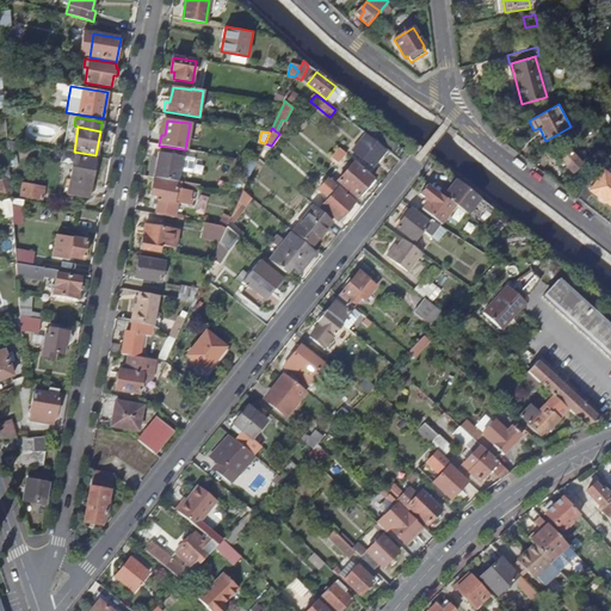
[(386,150),(365,134),(352,152),(371,167),(386,150)]
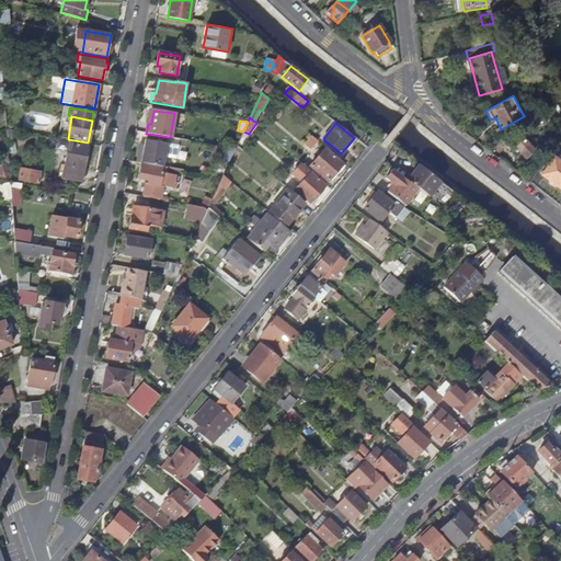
[(18,132),(6,129),(7,138),(15,140),(18,132)]
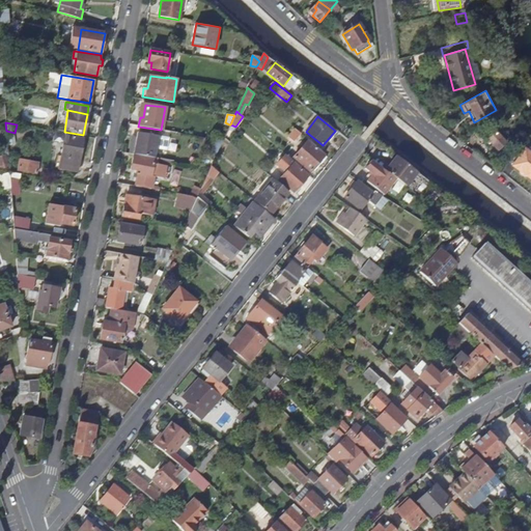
[(160,130),(139,127),(138,133),(159,136),(160,130)]
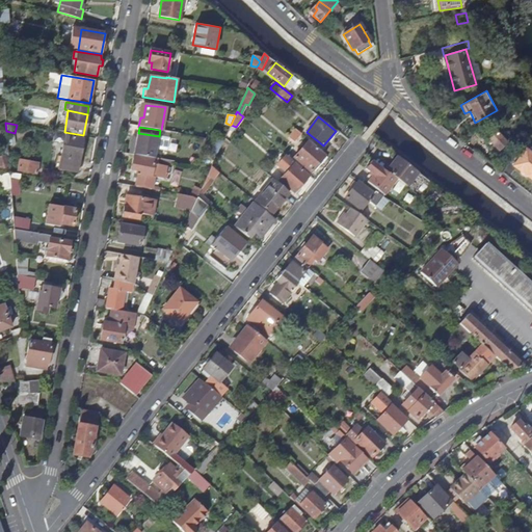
[(347,140),(352,134),(343,127),(339,133),(347,140)]
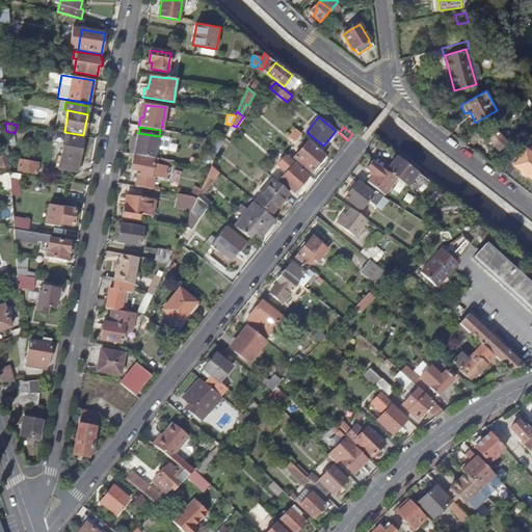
[(491,128),(484,134),(485,136),(499,151),(511,138),(507,134),(503,138),(491,128)]
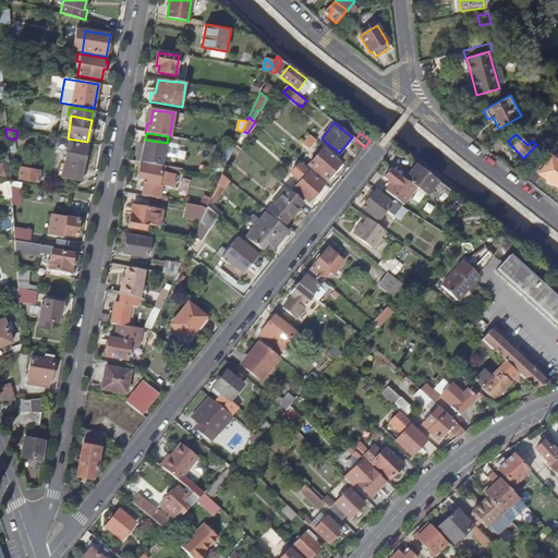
[(505,138),(493,147),(498,153),(509,143),(508,141),(505,138)]
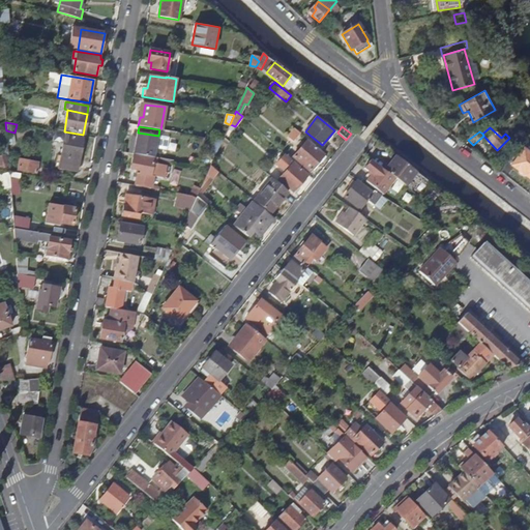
[(157,158),(174,162),(174,156),(155,152),(158,136),(138,133),(137,133),(136,140),(133,139),(129,153),(134,154),(157,158)]
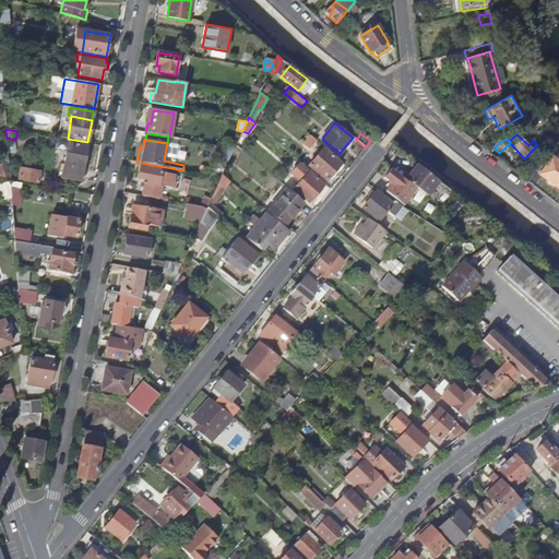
[(62,177),(81,180),(87,146),(68,143),(62,177)]
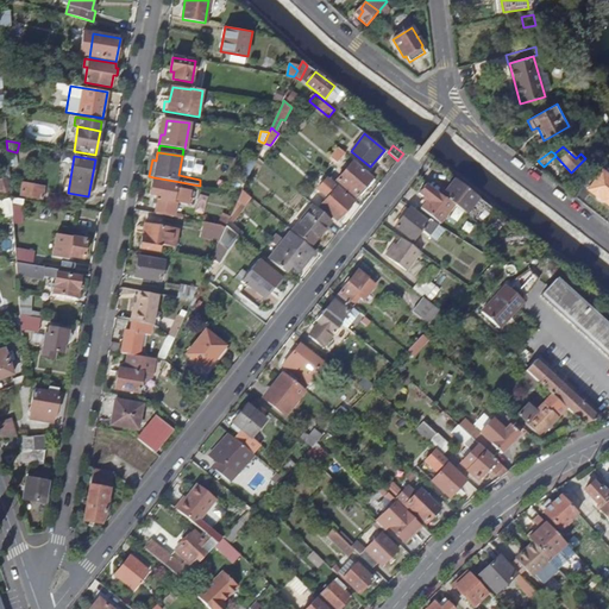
[(256,162),(249,161),(243,175),(249,177),(256,162)]
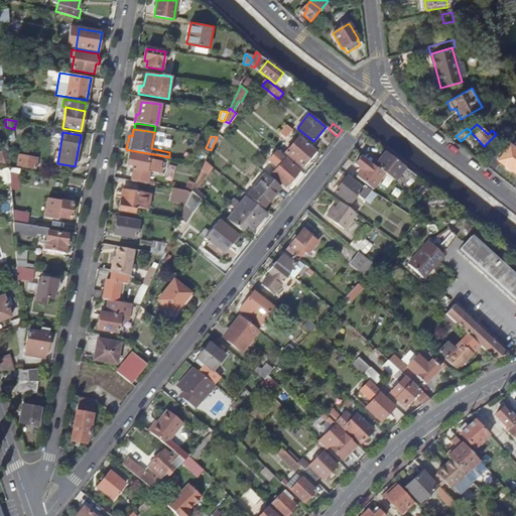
[(284,152),(300,166),(307,158),(310,160),(316,153),(297,137),(284,152)]
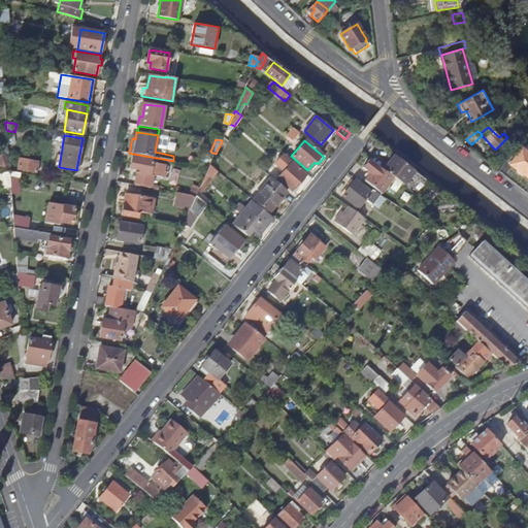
[(517,145),(505,161),(510,165),(522,149),(517,145)]
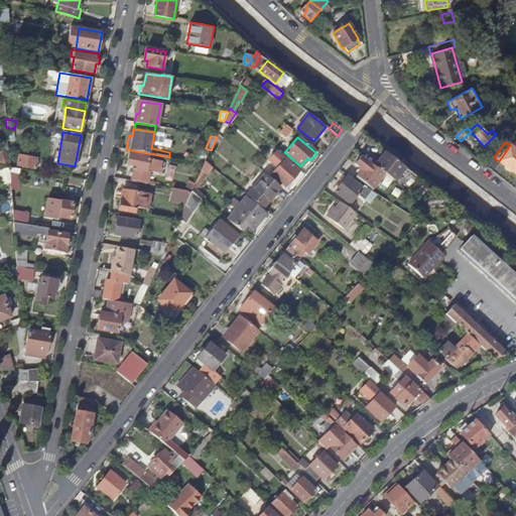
[(515,149),(510,145),(499,161),(515,174),(515,149)]
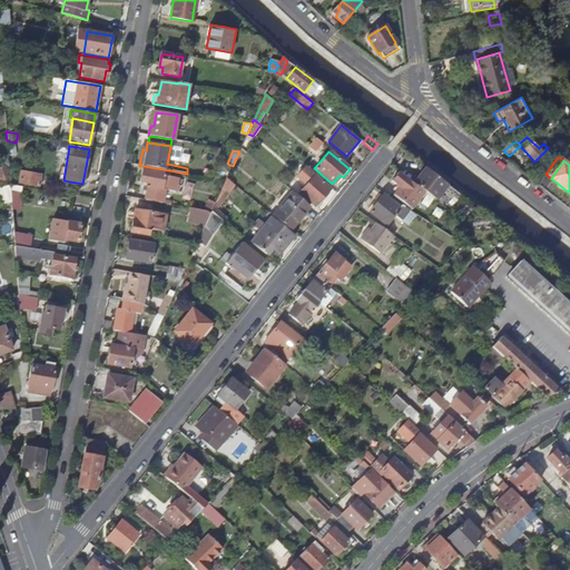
[(169,170),(144,166),(140,183),(148,184),(147,186),(163,189),(165,176),(168,176),(169,170)]
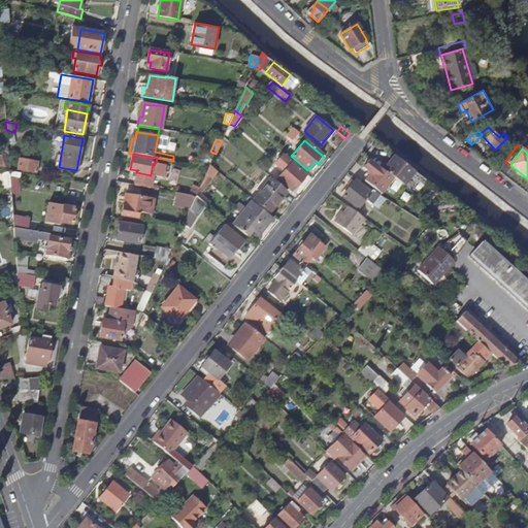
[(384,170),(385,171),(395,179),(406,165),(395,156),(384,170)]
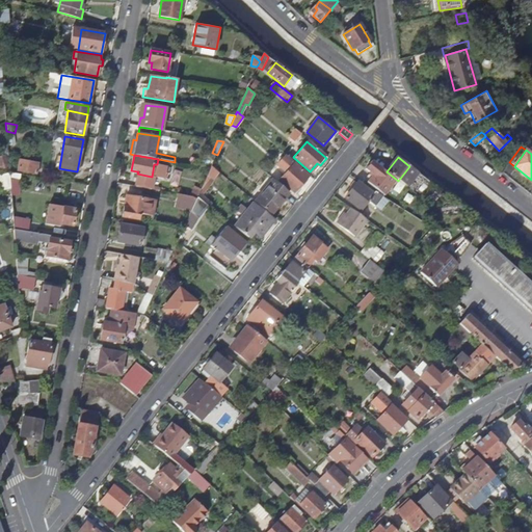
[(18,170),(36,174),(38,162),(20,159),(18,170)]
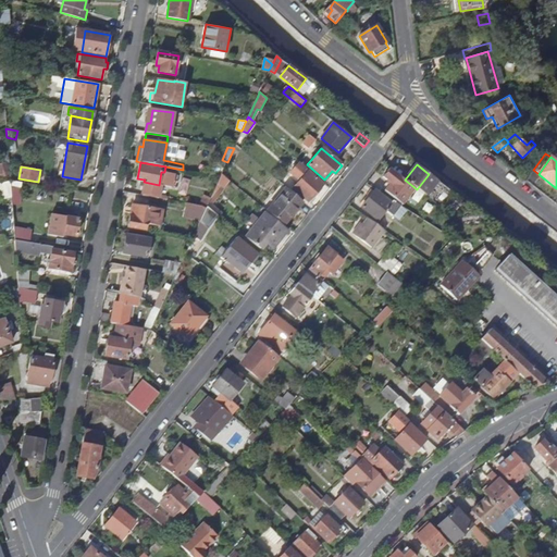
[(405,180),(390,168),(383,176),(391,183),(385,190),(403,205),(415,187),(406,181),(405,180)]
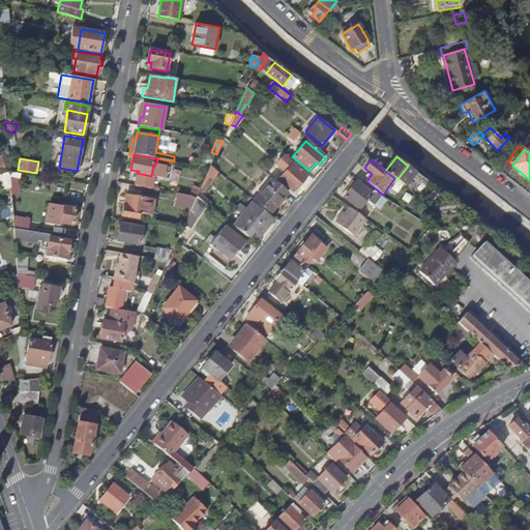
[(278,179),(292,192),(306,175),(293,163),(278,179)]
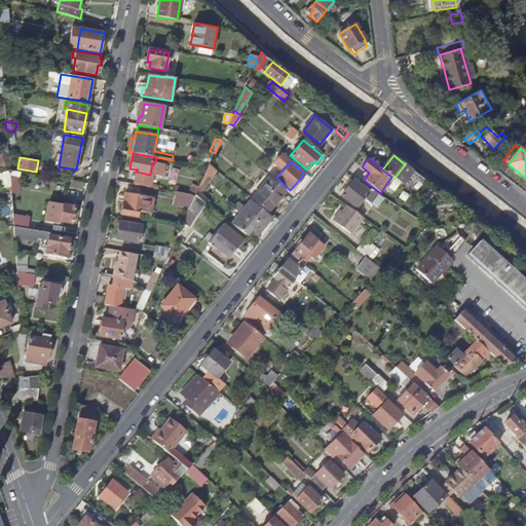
[(217,171),(210,164),(209,166),(205,173),(211,177),(217,171)]
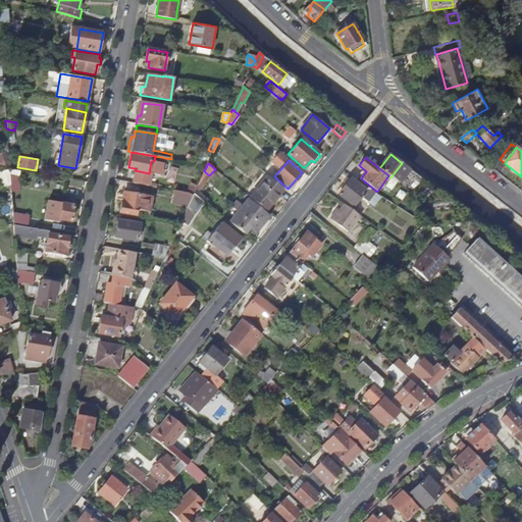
[(149,186),(150,186),(151,173),(149,173),(135,170),(133,170),(131,183),(149,186)]
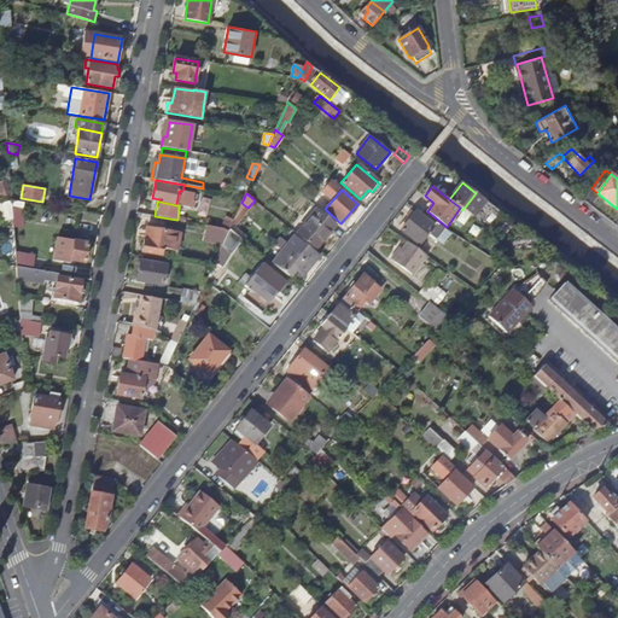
[(336,223),(318,208),(297,234),(315,249),(336,223)]
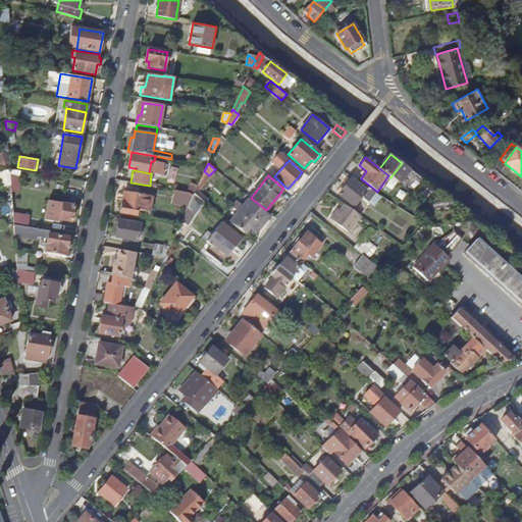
[(375,193),(372,191),(351,178),(340,195),(357,205),(363,196),(370,201),(375,193)]
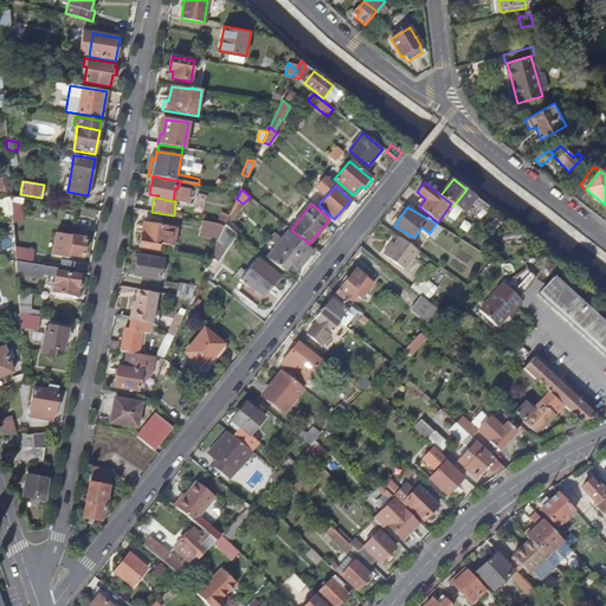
[(225,224),(229,217),(223,213),(218,223),(220,223),(225,224)]
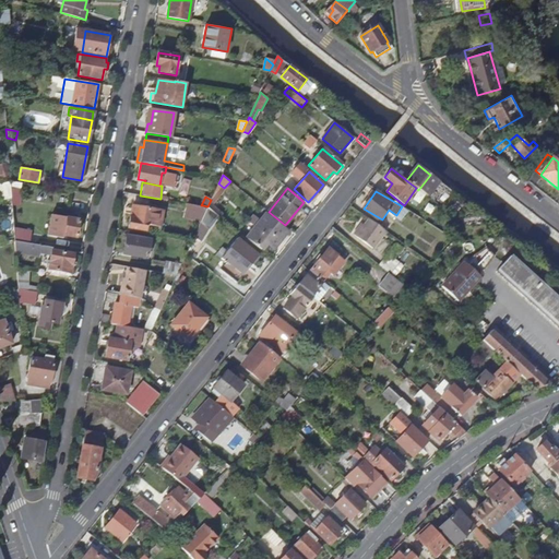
[(201,205),(189,203),(187,215),(203,218),(205,213),(207,206),(203,205),(201,205)]
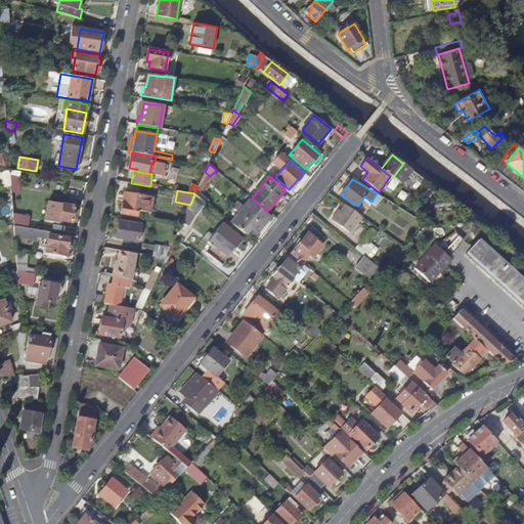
[(120,214),(135,216),(136,210),(150,212),(153,198),(138,195),(123,193),(120,214)]
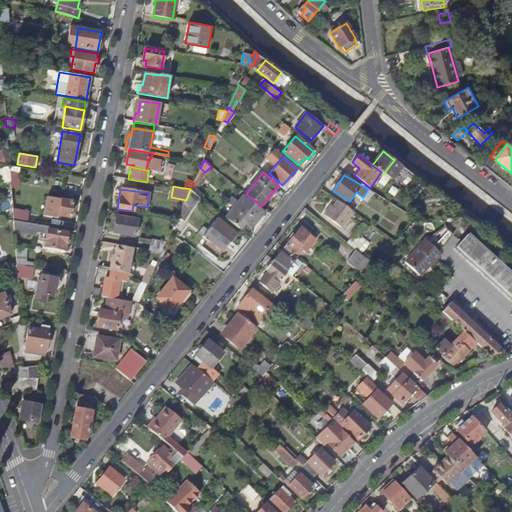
[(198,195),(190,189),(188,195),(195,201),(198,195)]
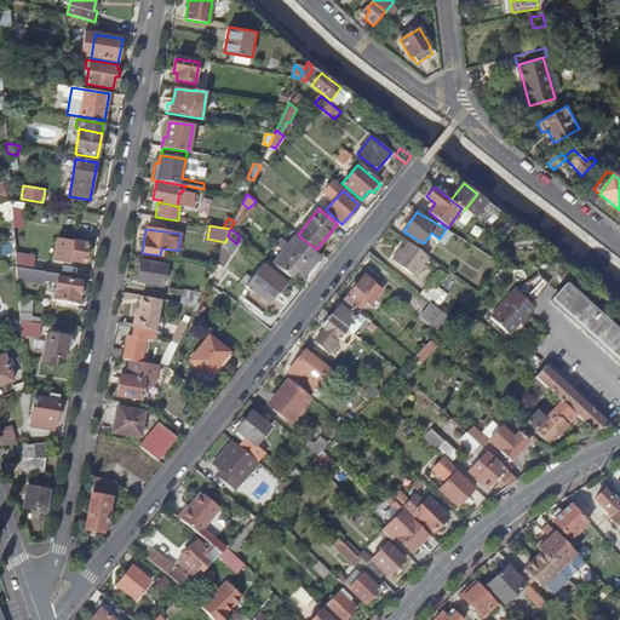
[(225,242),(220,251),(230,257),(236,244),(228,236),(225,242)]
